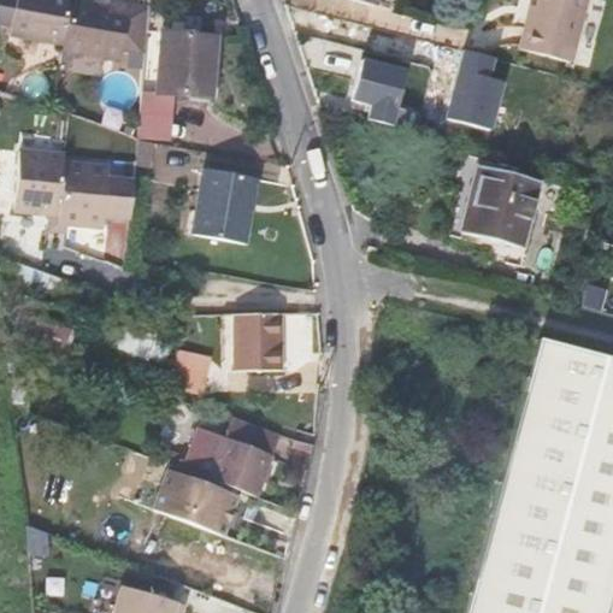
[(12,34),(35,37),(41,0),(3,0),(0,12),(0,22),(13,24),(12,34)]
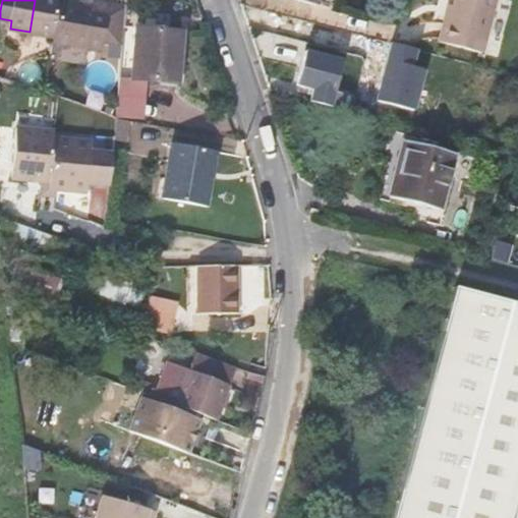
[(123,40),(126,0),(97,0),(97,3),(82,2),(72,0),(35,0),(30,32),(57,35),(56,41),(92,46),(107,48),(108,39),(123,40)]
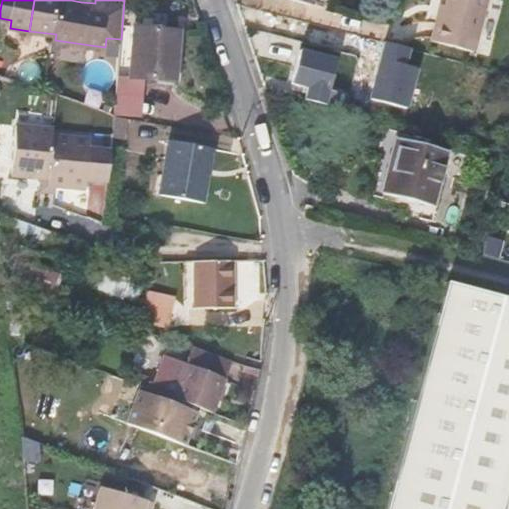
[(447,19),(441,17),(435,39),(478,49),(489,0),(451,0),(450,4),(447,19)]
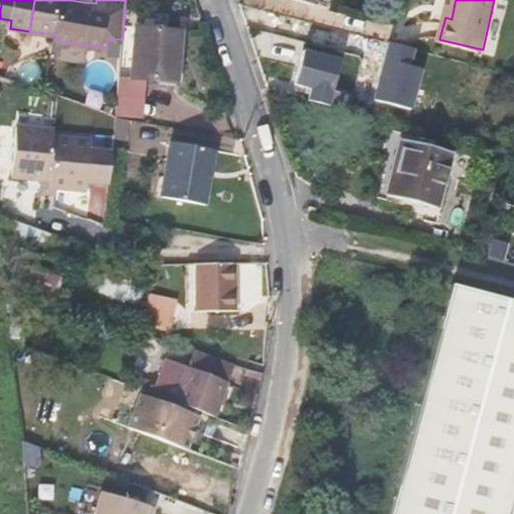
[(448,3),(445,17),(451,19),(454,4),(448,3)]
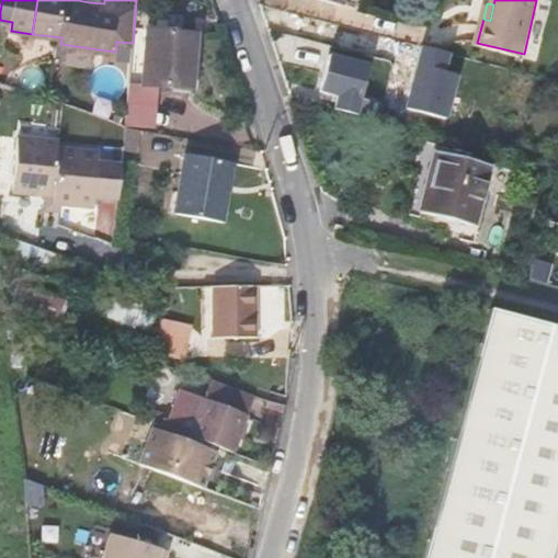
[(149,27),(145,80),(156,81),(195,86),(200,31),(149,27)]
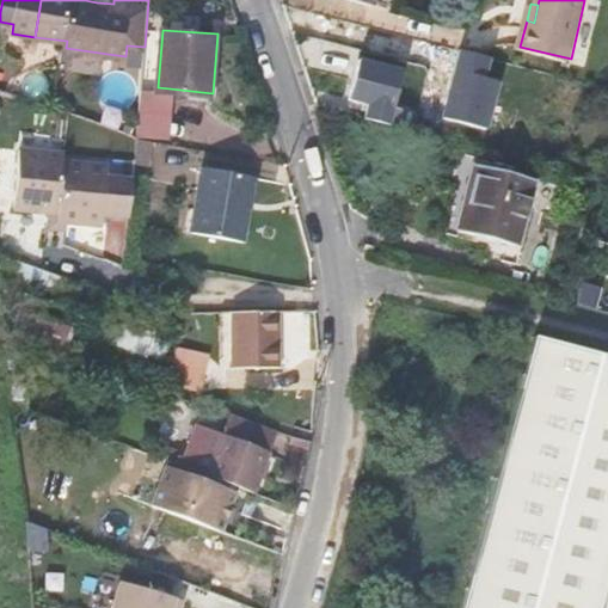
[(108,54),(66,48),(63,67),(103,73),(108,54)]
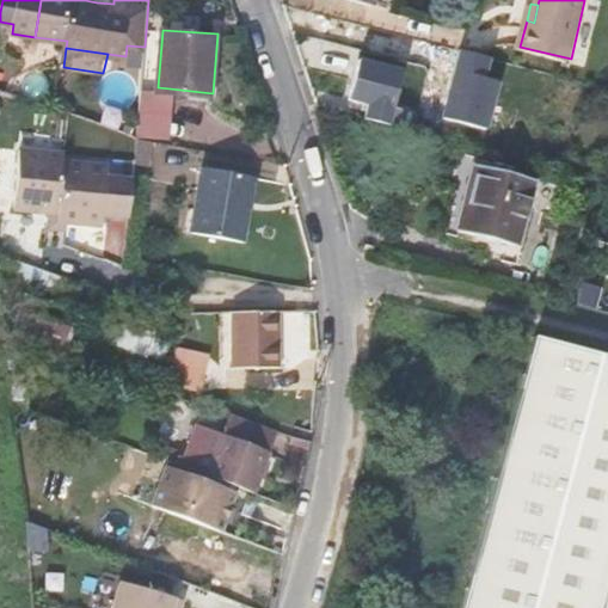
[(363,57),(354,94),(395,105),(405,68),(363,57)]
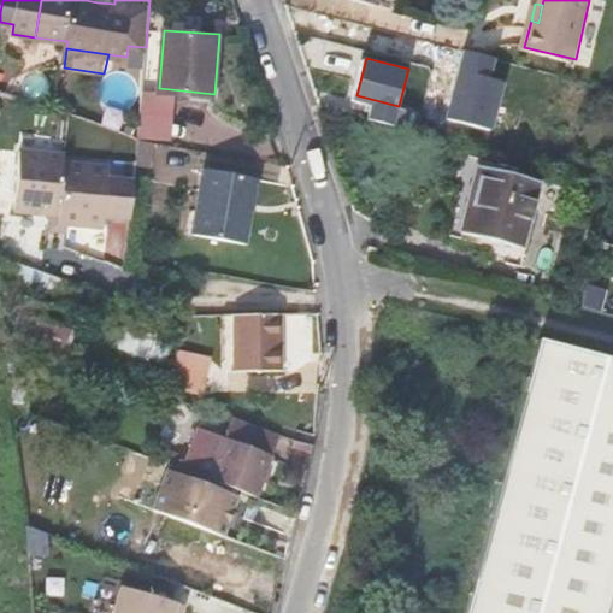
[(473,71),(432,60),(430,74),(437,76),(435,84),(469,93),(473,71)]
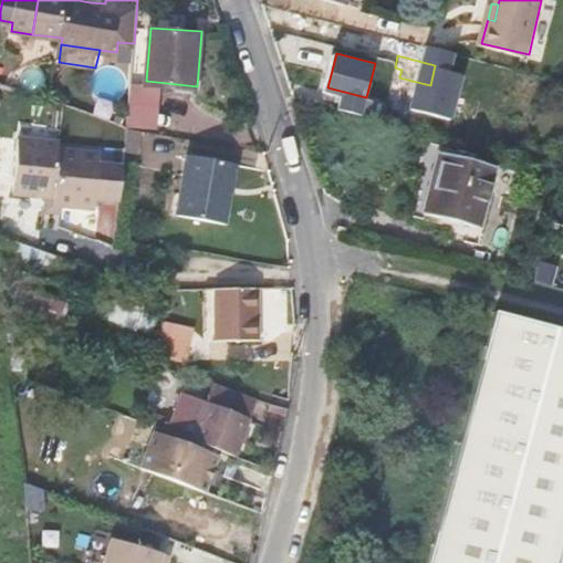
[(402,70),(395,68),(393,76),(399,77),(402,70)]
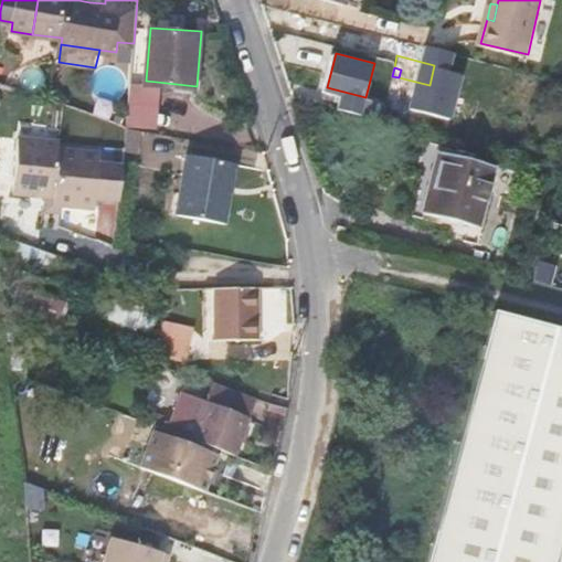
[(154,130),(157,82),(146,81),(130,78),(125,125),(135,127),(138,127),(154,130)]
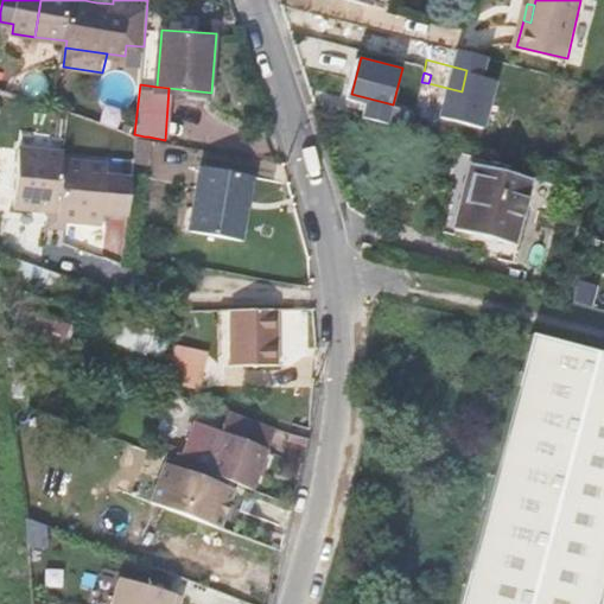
[(134,134),(133,153),(141,153),(145,137),(134,134)]
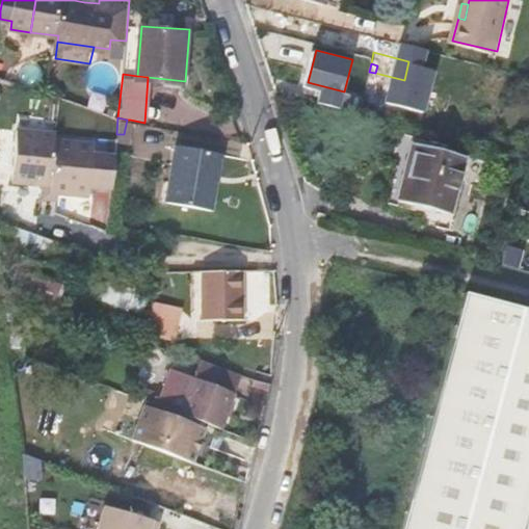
[(111,188),(114,155),(96,153),(96,143),(59,140),(59,133),(18,130),(14,179),(49,183),(48,197),(61,200),(62,192),(90,194),(93,186),(111,188)]
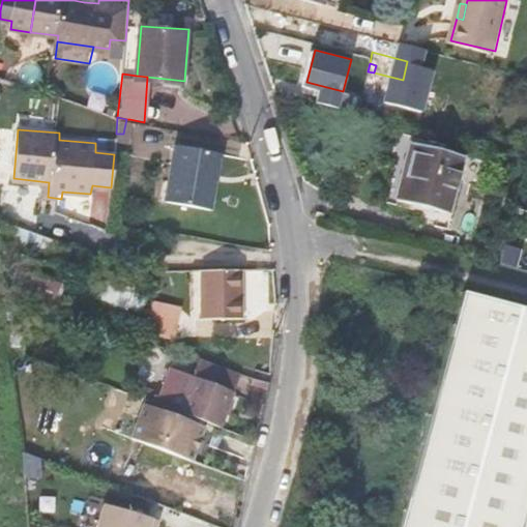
[(399,199),(428,205),(450,210),(456,188),(464,153),(413,141),(399,199)]
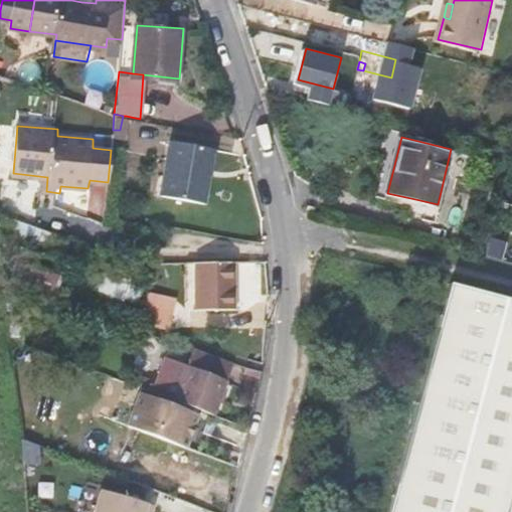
[(173,140),(162,193),(206,202),(216,149),(173,140)]
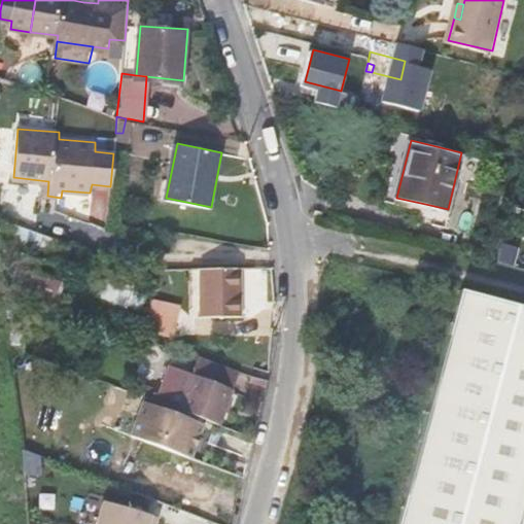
[(462,188),(453,187),(448,209),(425,204),(423,215),(454,223),(462,188)]
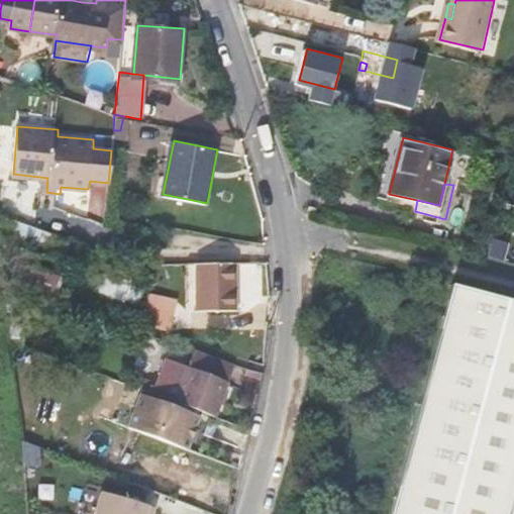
[(10,239),(46,252),(54,231),(11,217),(5,237),(10,239)]
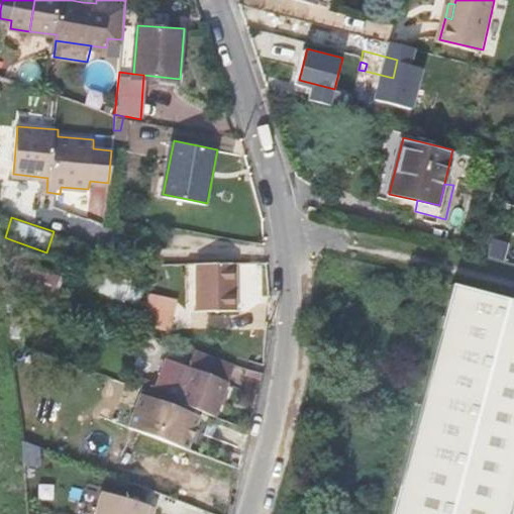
[(141,303),(148,285),(133,280),(136,269),(95,254),(96,251),(81,247),(77,260),(91,265),(86,280),(85,282),(141,303)]
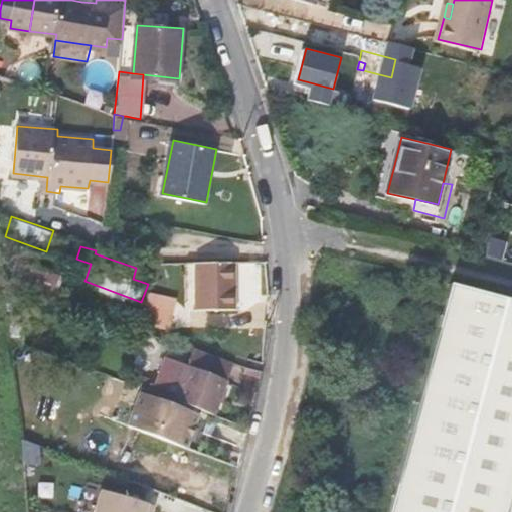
[(234,258),(188,260),(188,286),(198,286),(198,309),(235,307),(234,258)]
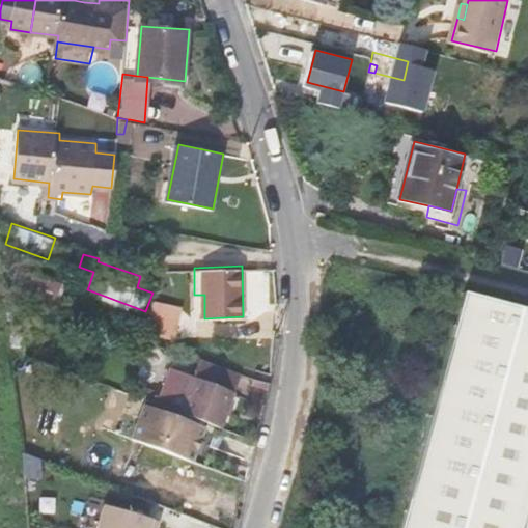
[(527,305),(502,299),(467,288),(404,527),(527,527),(527,305)]
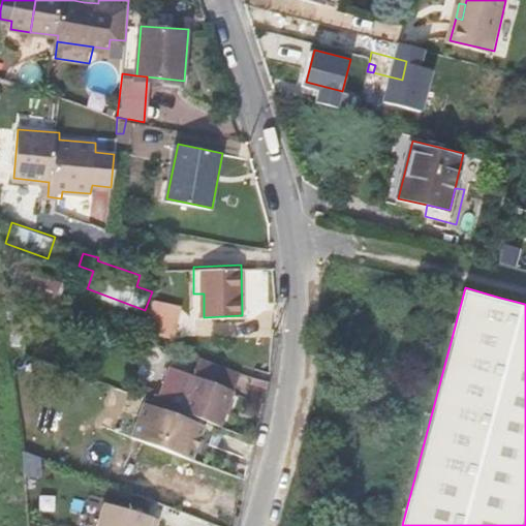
[(179,334),(185,303),(156,297),(149,328),(179,334)]
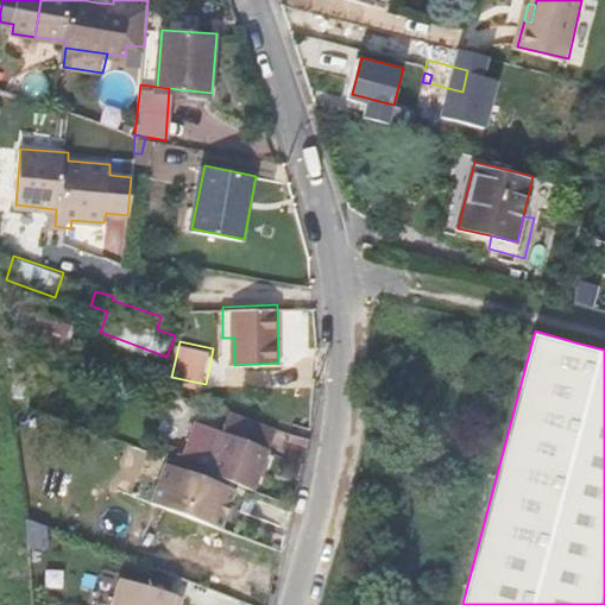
[(20,370),(31,373),(33,361),(14,354),(14,369),(20,370)]
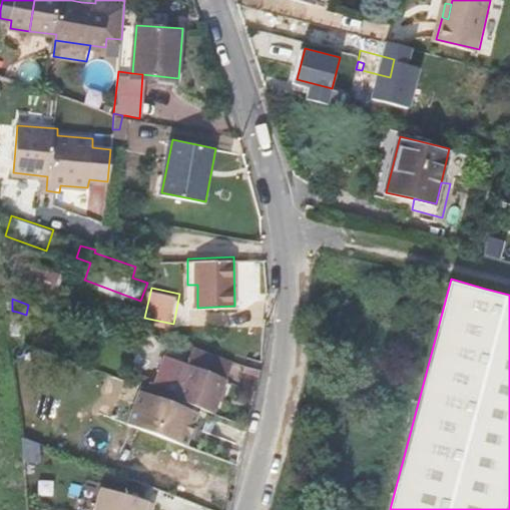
[(68,346),(84,353),(88,342),(73,336),(68,346)]
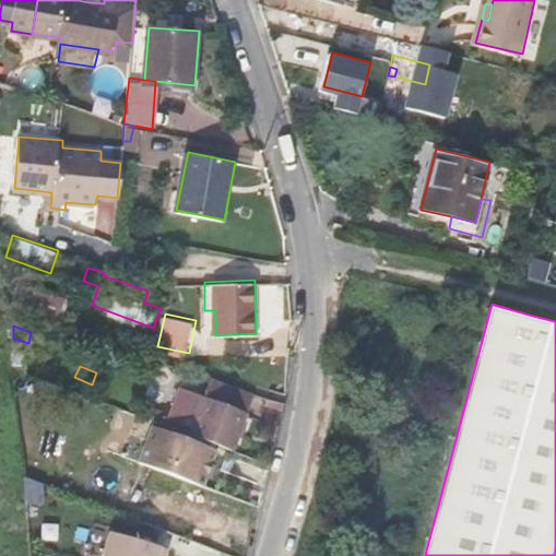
[(169,425),(194,434),(236,449),(251,409),(208,392),(205,398),(182,389),(169,425)]
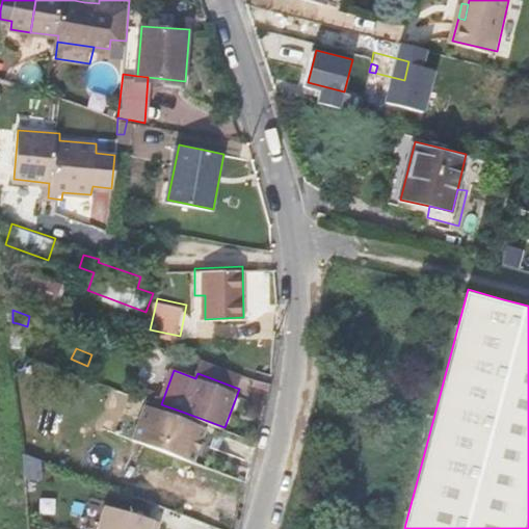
[(271,386),(273,379),(261,376),(259,381),(271,386)]
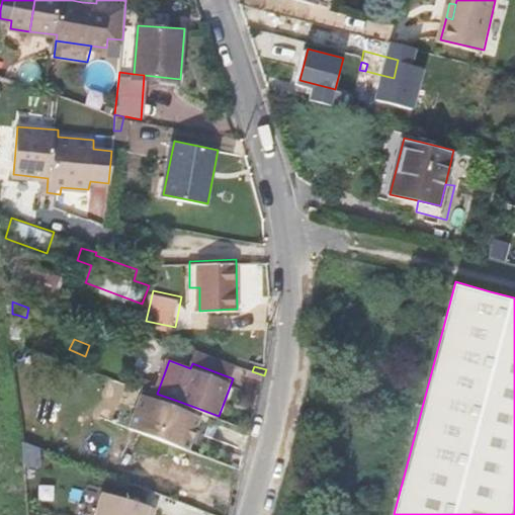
[(145,394),(132,427),(191,449),(204,415),(145,394)]
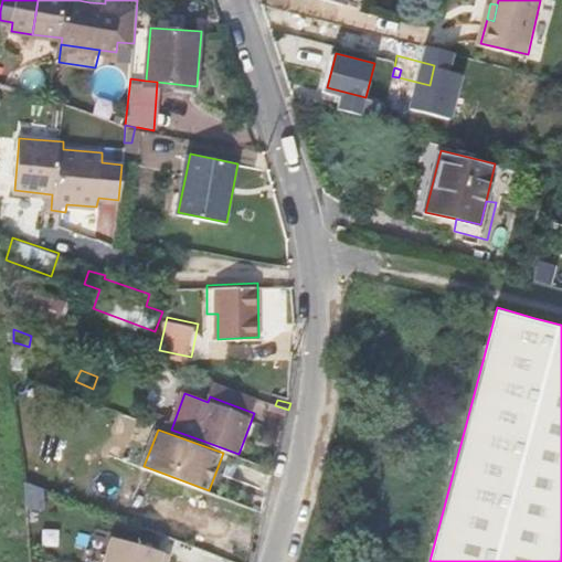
[(170,561),(173,554),(115,538),(107,561),(170,561)]
